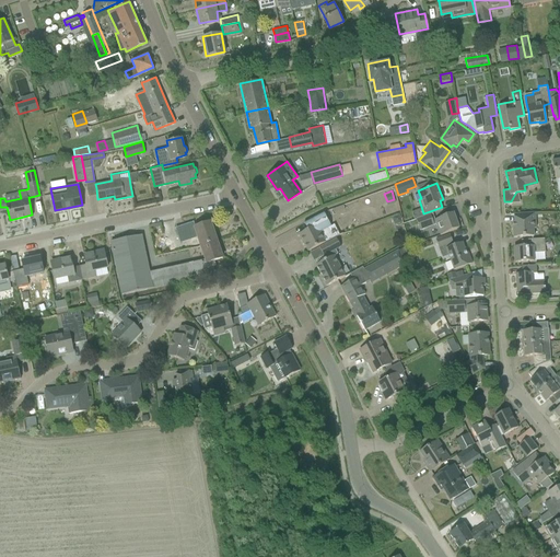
[(323,210),(303,220),(307,228),(299,232),(307,250),(317,244),(333,236),(327,225),(330,224),(323,210)]
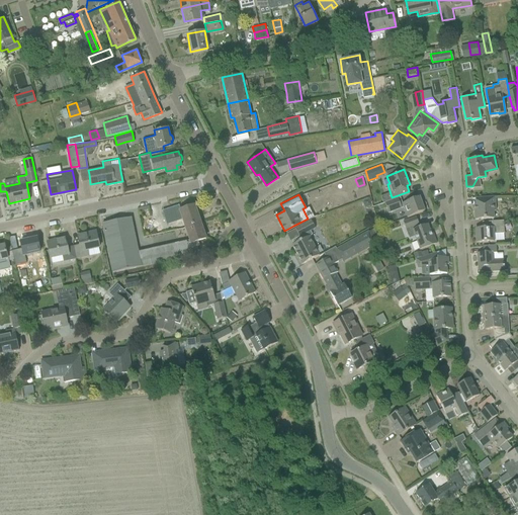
[(425,208),(419,194),(402,201),(404,205),(408,216),(425,208)]
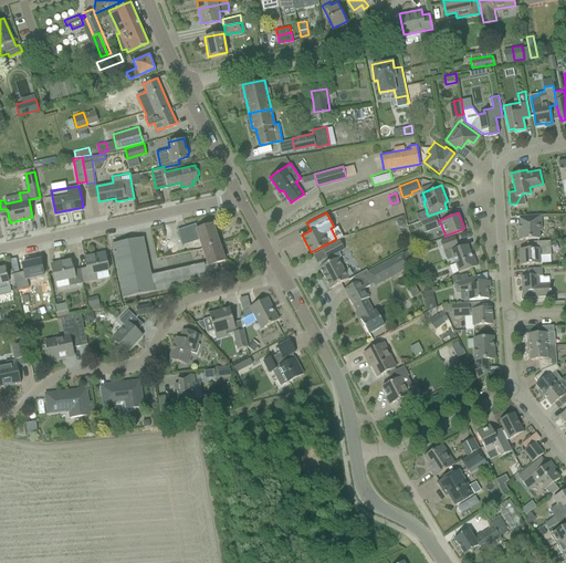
[(430,223),(437,220),(435,214),(428,216),(420,219),(425,230),(431,228),(430,223)]
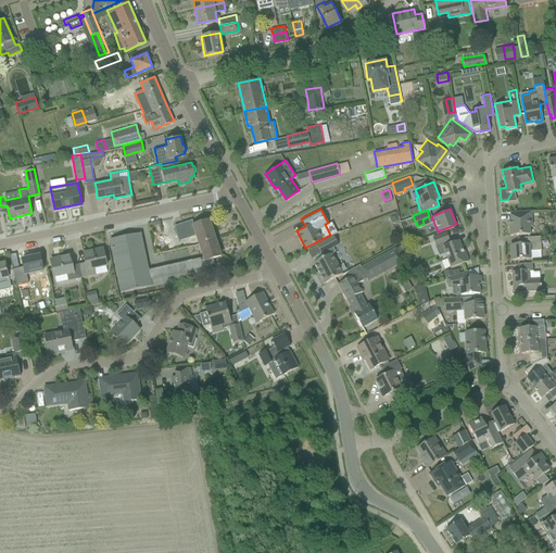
[(510,211),(510,218),(508,218),(509,234),(520,233),(529,233),(529,224),(532,224),(530,210),(521,210),(510,211)]
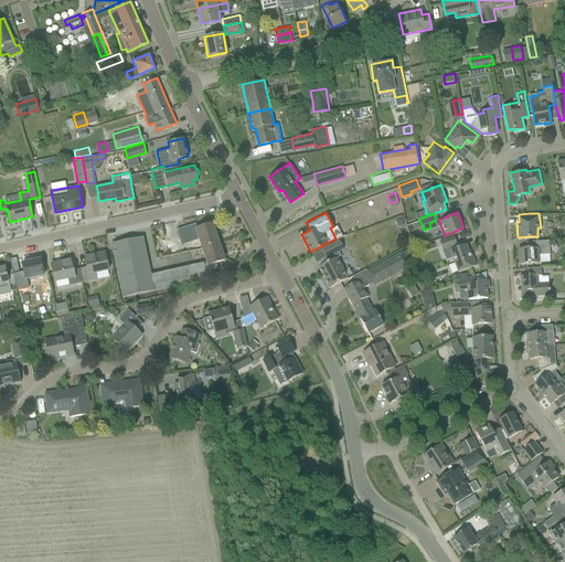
[(403,215),(395,218),(397,224),(405,222),(403,215)]
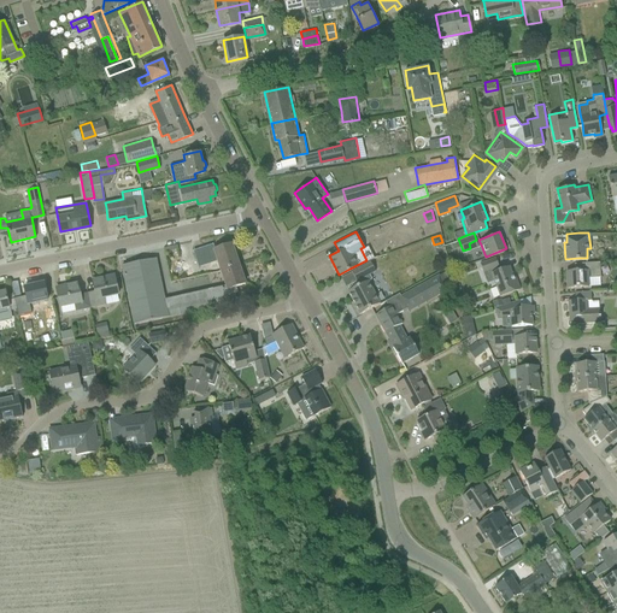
[(203,246),(193,249),(199,265),(209,261),(207,255),(216,253),(221,267),(238,263),(231,243),(215,248),(212,242),(203,246)]
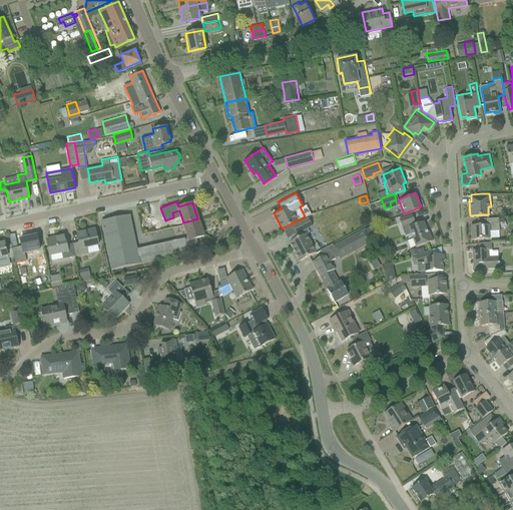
[(409,226),(416,245),(432,239),(427,225),(426,225),(424,220),(416,222),(412,212),(399,217),(403,228),(409,226)]
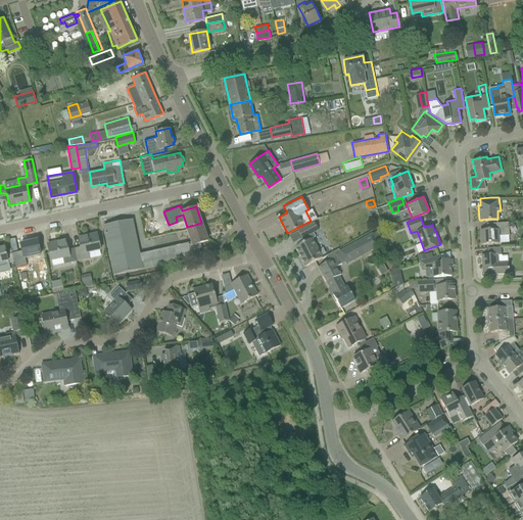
[(132,218),(103,224),(113,273),(167,262),(164,251),(149,254),(148,250),(139,252),(132,218)]
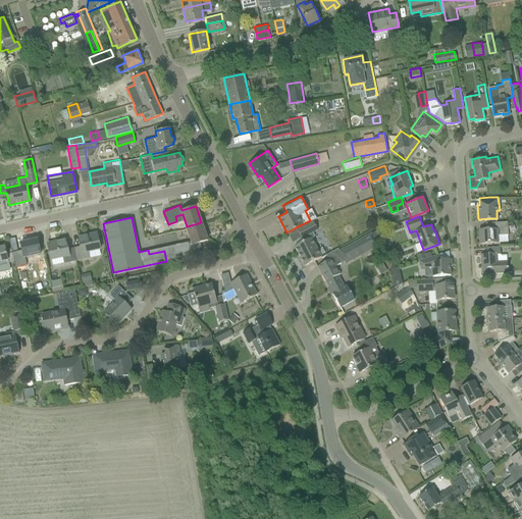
[(304,240),(295,245),(305,264),(321,255),(311,236),(310,237),(308,232),(317,227),(314,220),(298,228),(302,236),(304,240)]
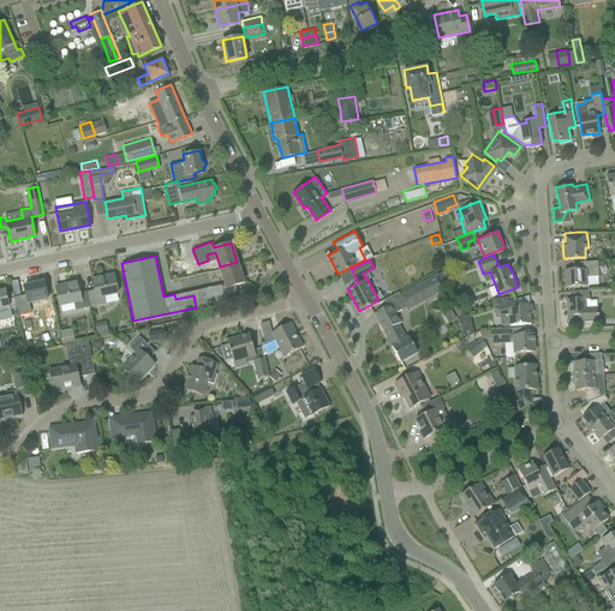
[(597,274),(598,274),(597,259),(584,261),(584,268),(565,269),(566,286),(585,285),(585,283),(598,282),(597,274)]
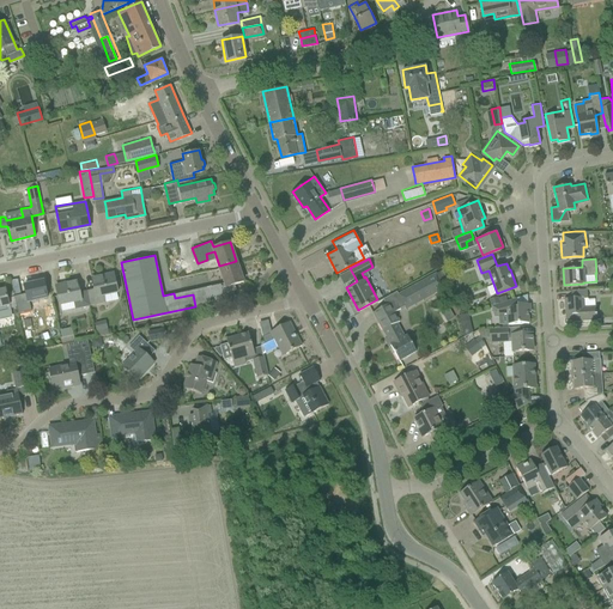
[(210,291),(193,294),(195,306),(236,298),(232,288),(236,288),(234,282),(243,280),(236,261),(219,266),(225,281),(220,284),(208,286),(210,291)]
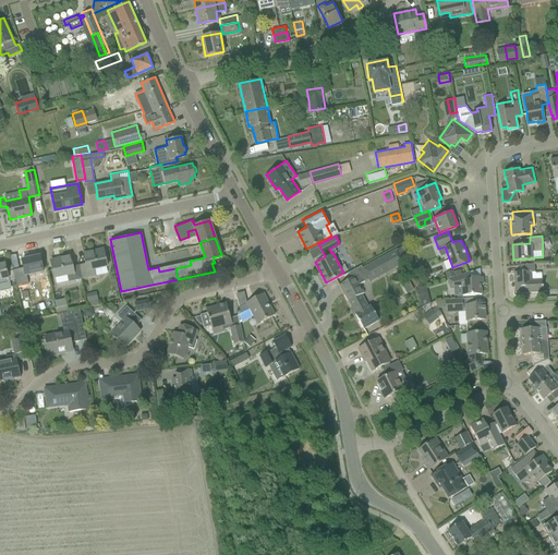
[(86,262),(79,263),(82,277),(96,274),(95,267),(107,265),(104,248),(84,252),(86,262)]
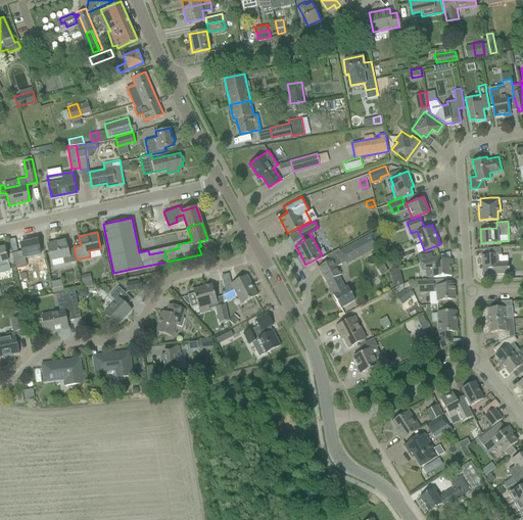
[(359,248),(368,243),(371,249),(379,245),(372,232),(339,249),(345,260),(361,252),(359,248)]
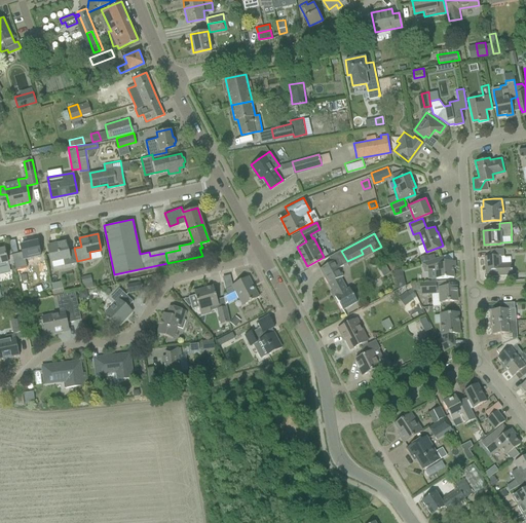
[(77,261),(74,248),(68,250),(66,239),(47,244),(51,260),(63,258),(64,264),(77,261)]
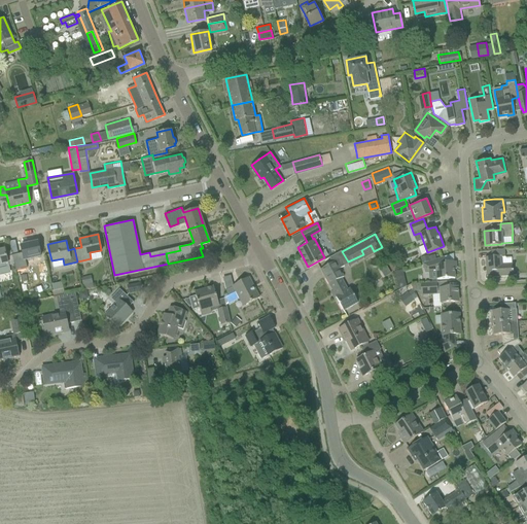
[(21,244),(23,251),(12,253),(15,268),(27,265),(25,258),(40,254),(37,241),(21,244)]
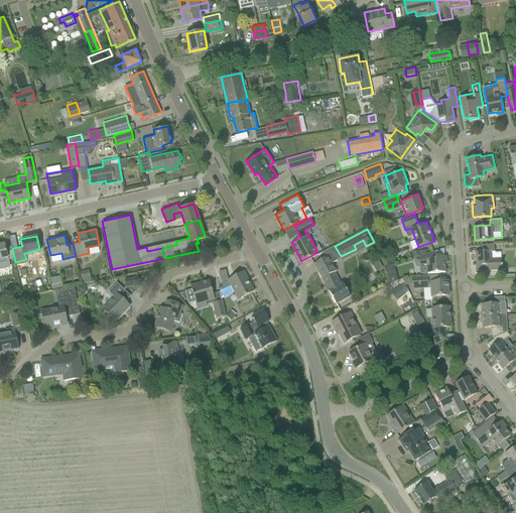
[(481,243),(481,249),(475,250),(477,268),(481,268),(481,269),(503,268),(502,255),(500,255),(500,250),(494,250),(494,242),(481,243)]
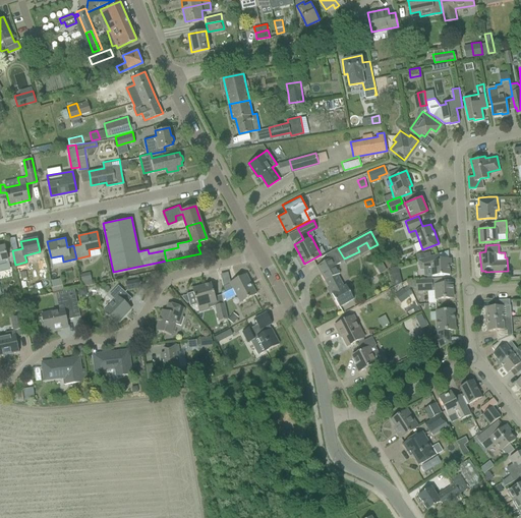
[(0,268),(9,267),(8,261),(7,259),(6,254),(4,245),(0,245),(0,268)]
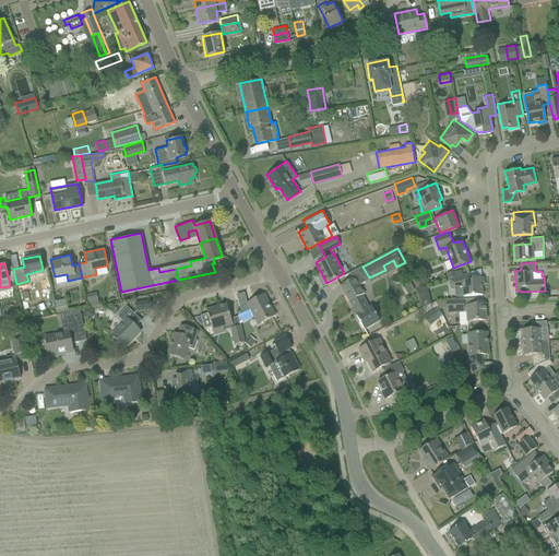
[(379,319),(371,305),(369,306),(361,293),(365,292),(359,283),(369,278),(363,267),(361,264),(349,271),(352,276),(340,284),(356,314),(364,328),(379,319)]
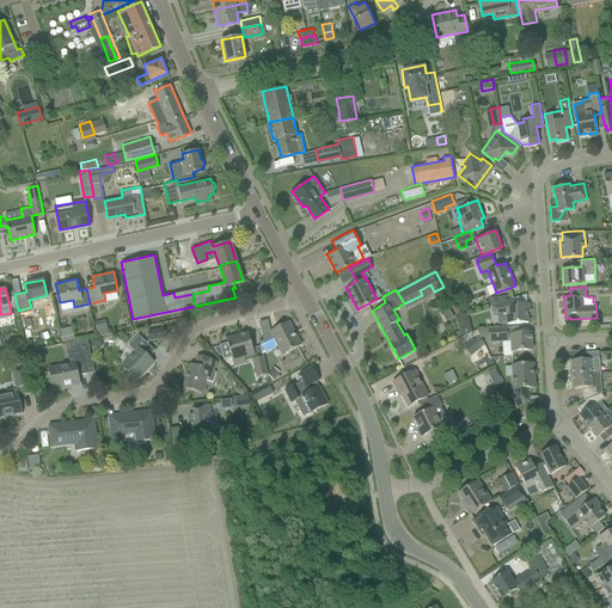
[(507,313),(507,321),(527,320),(527,309),(530,309),(528,301),(518,302),(515,295),(490,304),(494,314),(507,313)]
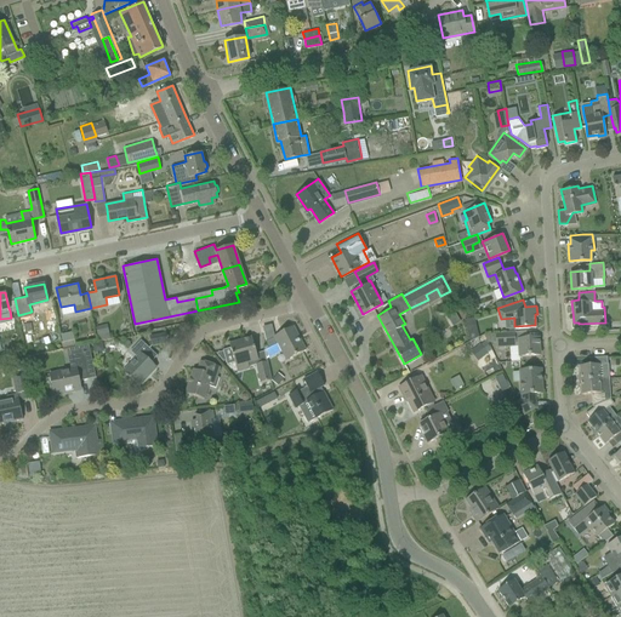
[(96,324),(98,338),(109,336),(107,321),(96,324)]
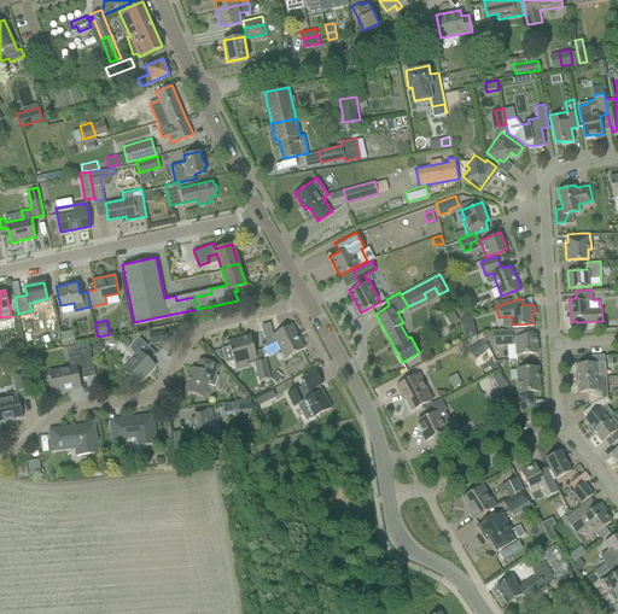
[(275,339),(285,356),(304,346),(292,322),(264,337),(266,344),(275,339)]
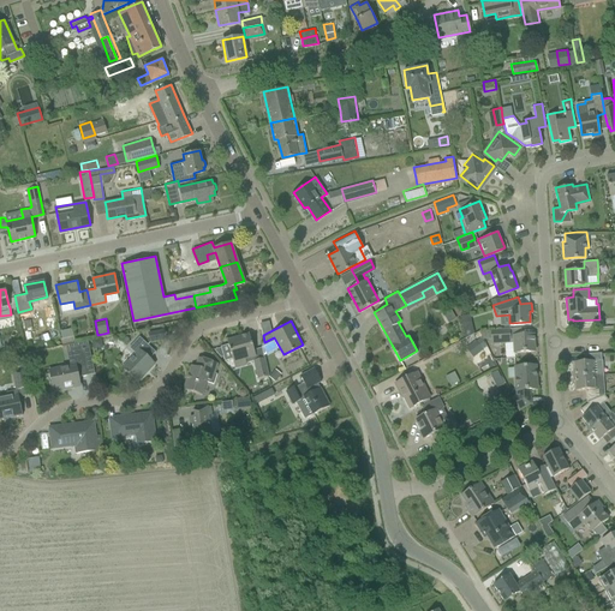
[(60,329),(63,342),(75,340),(72,327),(60,329)]
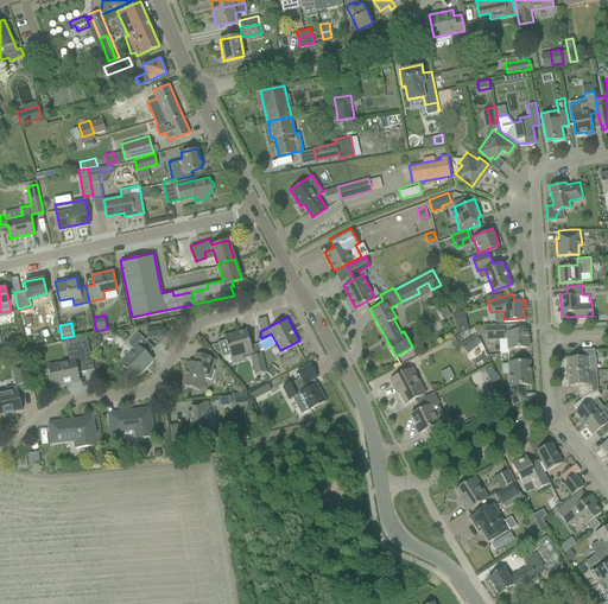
[(146,328),(149,336),(165,332),(163,323),(146,328)]
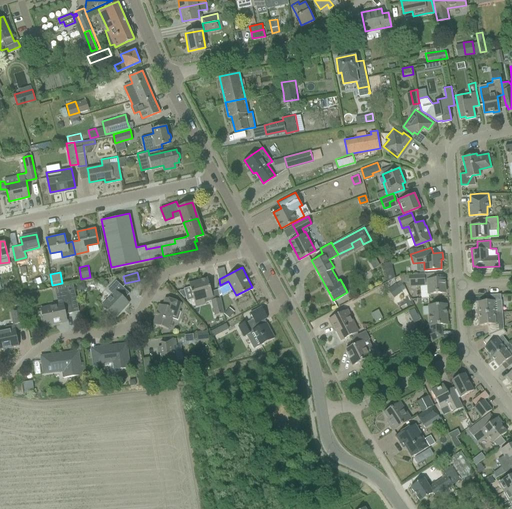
[(409,273),(409,281),(424,280),(424,272),(409,273)]
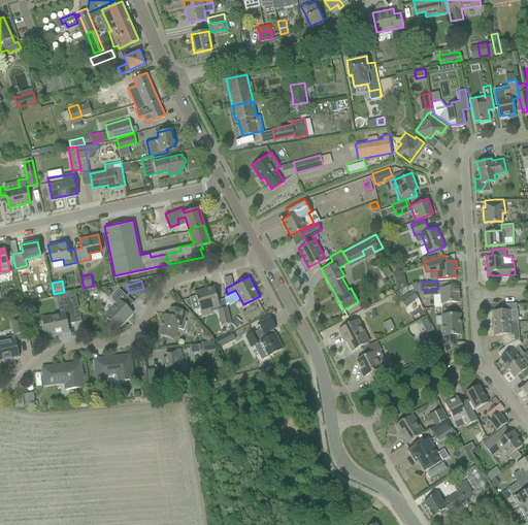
[(220,304),(218,299),(217,295),(213,285),(195,291),(196,294),(190,296),(190,297),(184,298),(190,305),(192,304),(193,308),(199,306),(200,307),(200,309),(209,306),(220,304)]
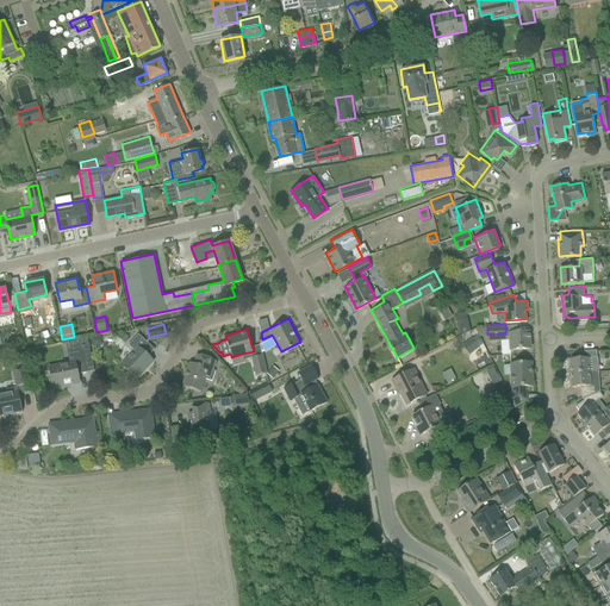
[(509,338),(502,338),(502,353),(510,353),(510,348),(530,347),(529,330),(509,331),(509,338)]
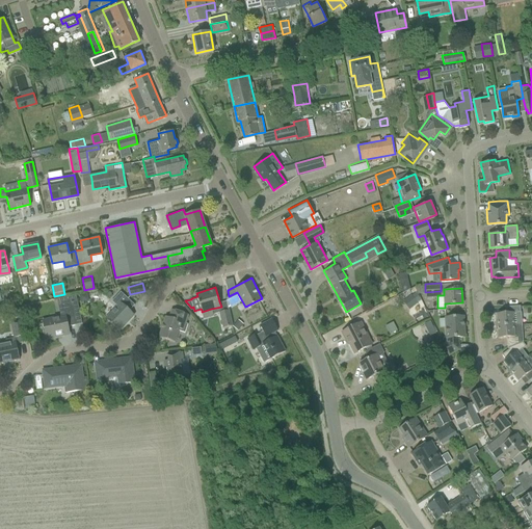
[(106,316),(111,321),(118,328),(133,313),(129,309),(135,302),(121,290),(111,299),(117,305),(106,316)]
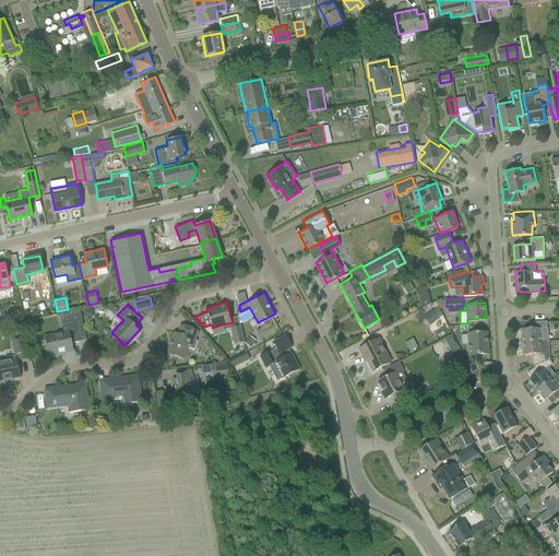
[(92,306),(83,308),(85,316),(93,315),(92,306)]
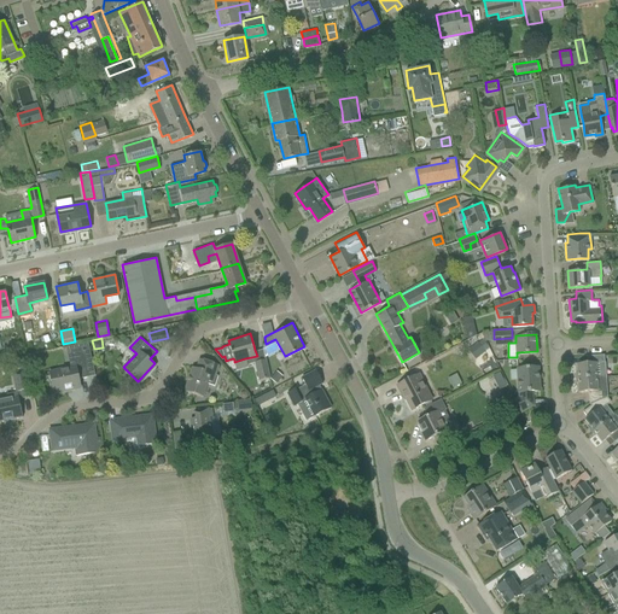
[(71,364),(50,369),(52,380),(54,392),(66,389),(66,387),(80,385),(79,378),(88,375),(86,367),(86,363),(93,362),(88,339),(77,341),(80,354),(74,356),(75,363),(71,364)]
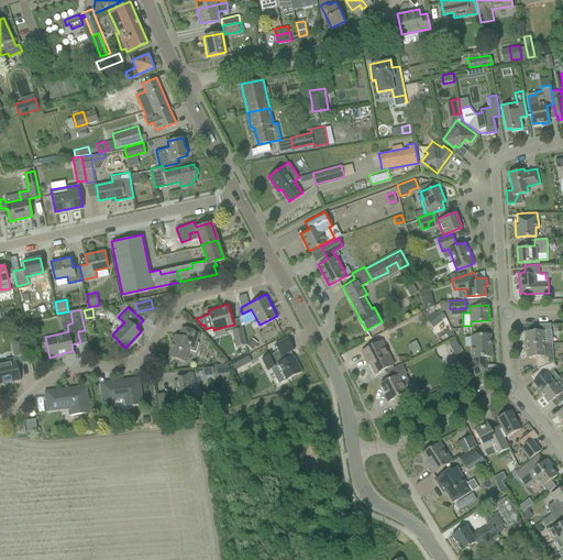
[(525,339),(525,343),(552,341),(552,329),(551,329),(550,321),(533,322),(534,330),(526,330),(527,339),(525,339)]
